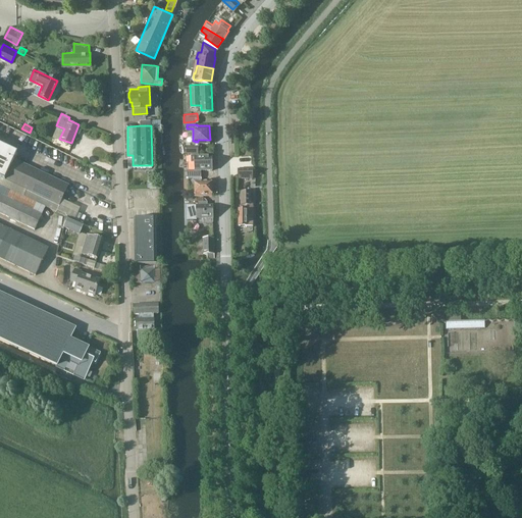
[(0,141),(0,174),(3,177),(17,149),(0,141)]
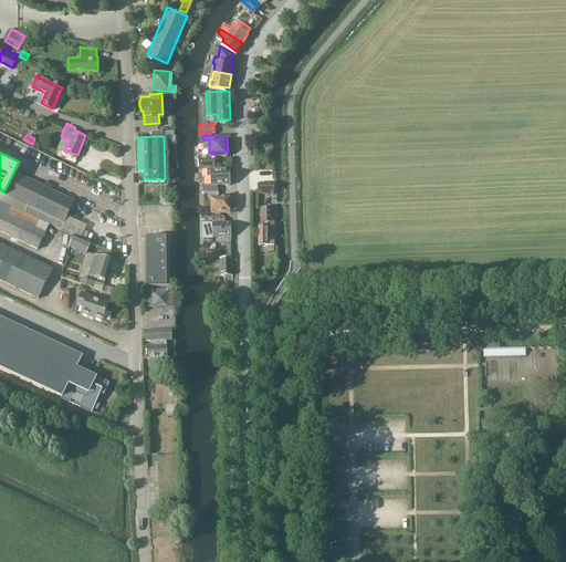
[(200,164),(213,164),(212,155),(199,155),(200,164)]
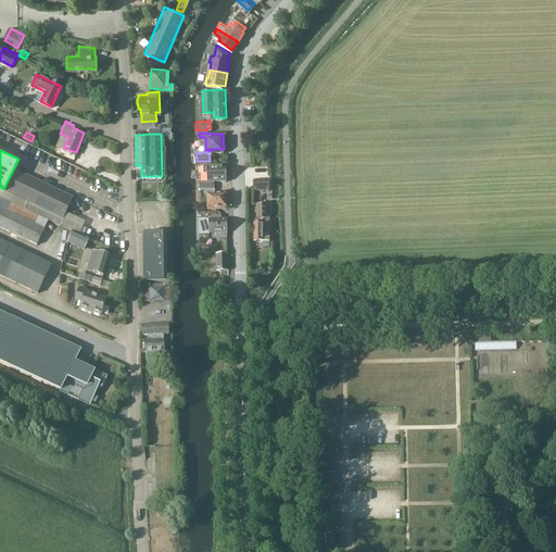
[(212,164),(212,162),(203,162),(203,170),(206,170),(207,178),(226,177),(226,163),(212,164)]
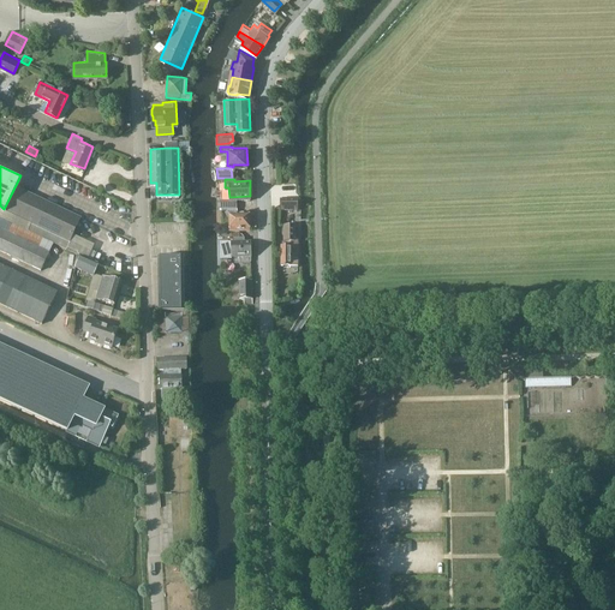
[(69,239),(79,215),(19,186),(7,210),(69,239)]
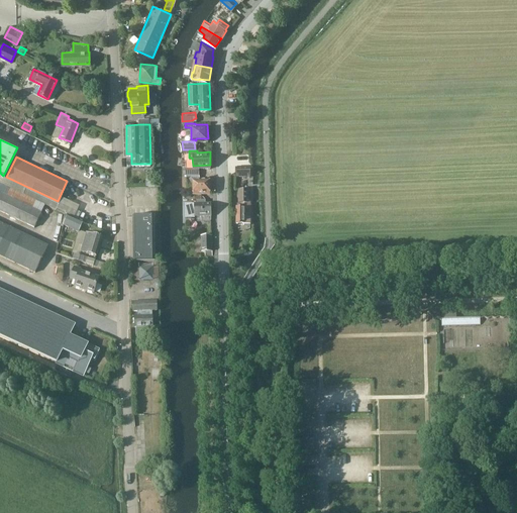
[(235,174),(251,174),(250,165),(235,165),(235,174)]
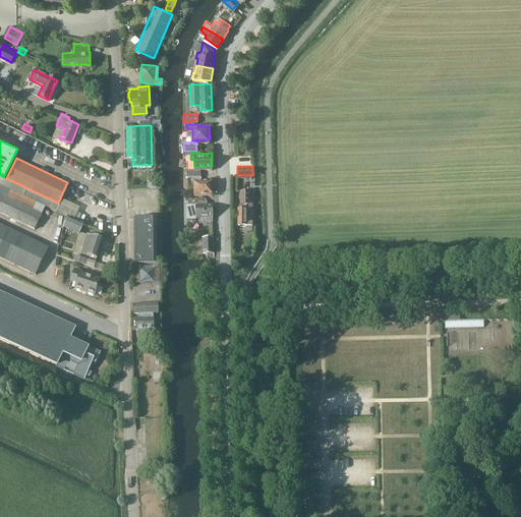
[(201,178),(201,167),(184,167),(184,169),(184,173),(193,173),(193,174),(193,176),(188,177),(188,184),(194,184),(195,192),(212,192),(211,178),(201,178)]
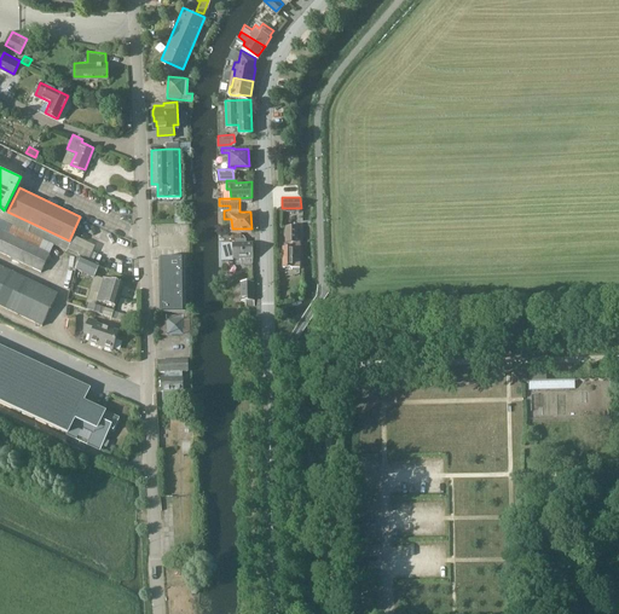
[(298,238),(298,224),(285,224),(285,238),(290,238),(290,244),(282,244),(282,264),(300,264),(300,238),(298,238)]
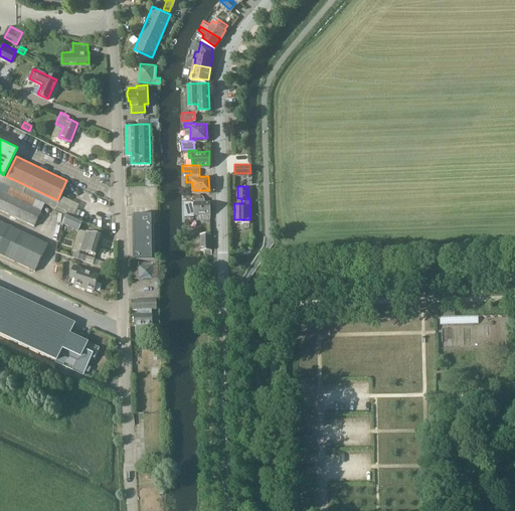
[(0,207),(33,224),(40,209),(0,189),(0,207)]
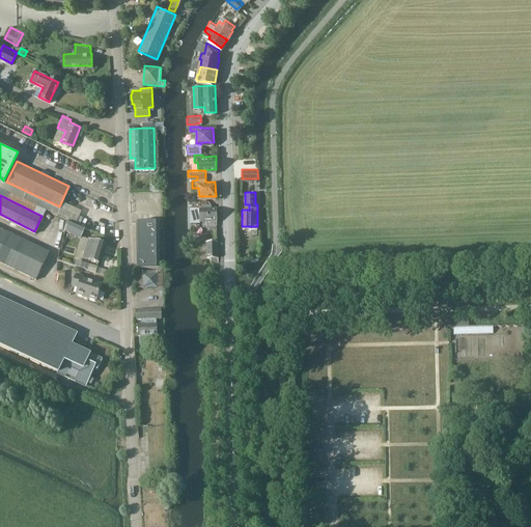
[(199,206),(190,206),(190,221),(200,221),(200,220),(217,219),(217,205),(211,205),(211,202),(203,202),(203,205),(199,205),(199,206)]
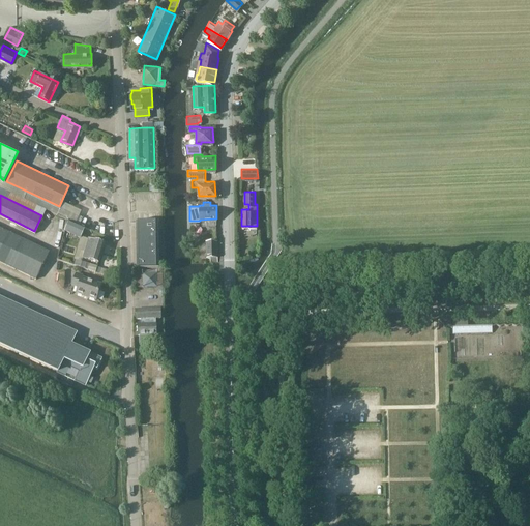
[(69,217),(64,228),(80,235),(85,225),(69,217)]
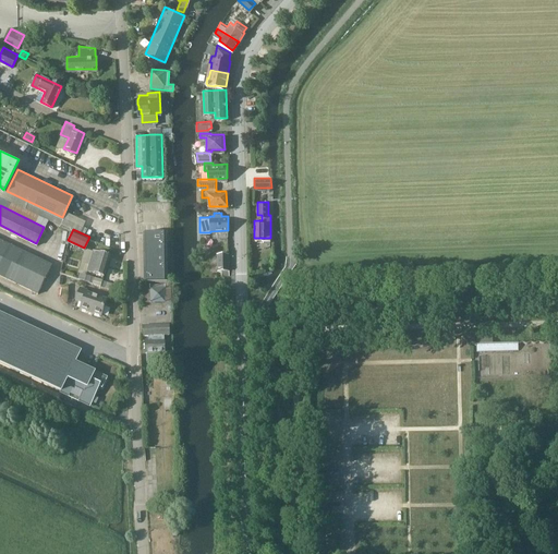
[(167,230),(143,230),(143,255),(143,279),(167,279),(167,254),(167,230)]
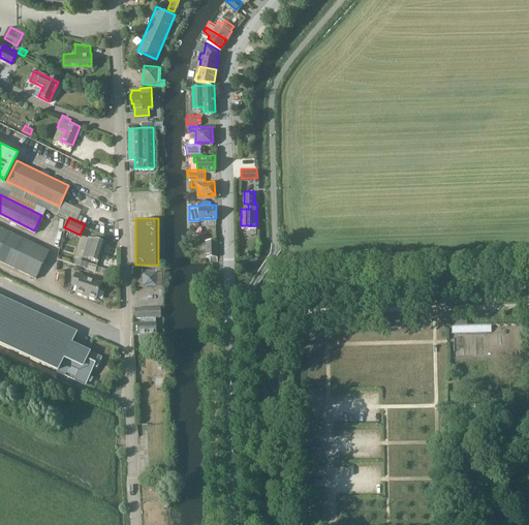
[(0,258),(35,276),(49,250),(0,226),(0,258)]
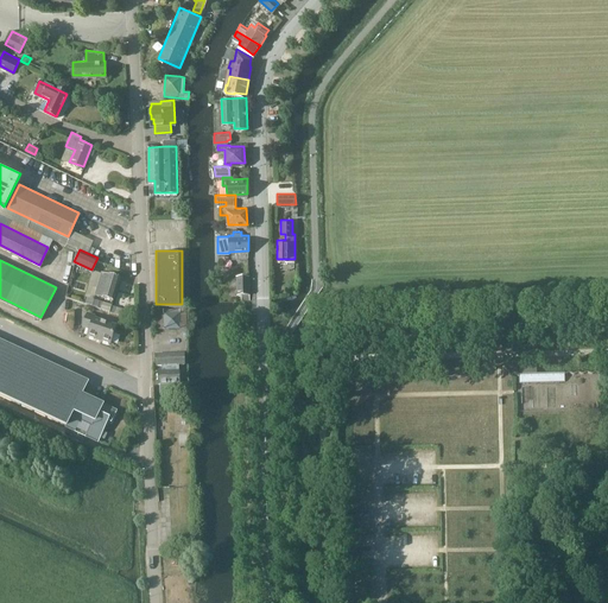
[(113,298),(119,277),(101,272),(95,292),(113,298)]
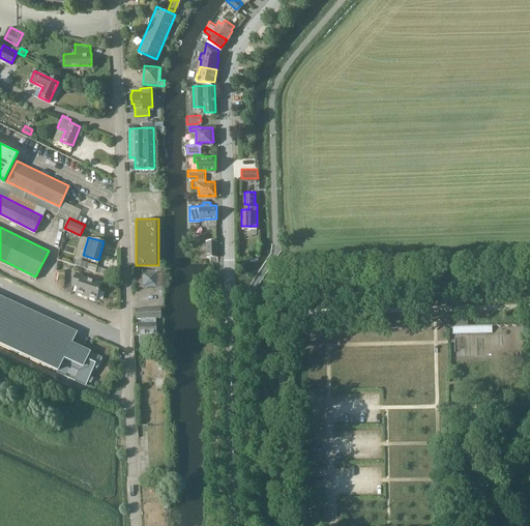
[(207,255),(217,255),(217,239),(207,240),(207,255)]
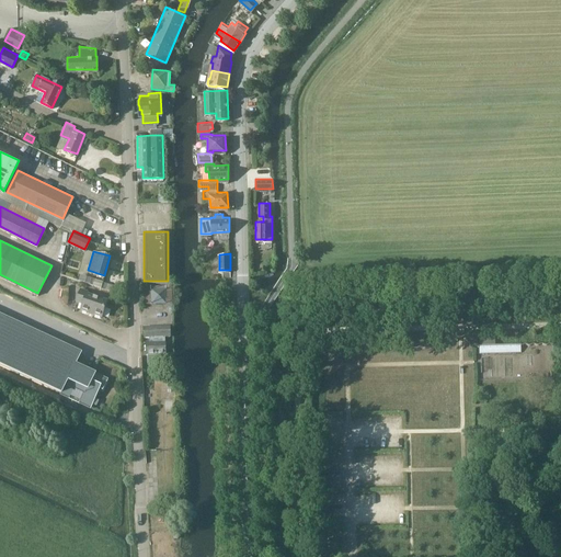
[(172,283),(144,283),(144,300),(172,300),(172,283)]
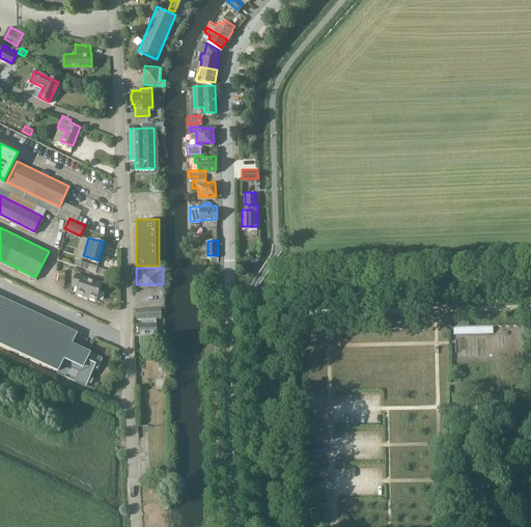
[(95,298),(101,282),(82,276),(83,274),(76,272),(72,283),(78,285),(76,290),(95,298)]
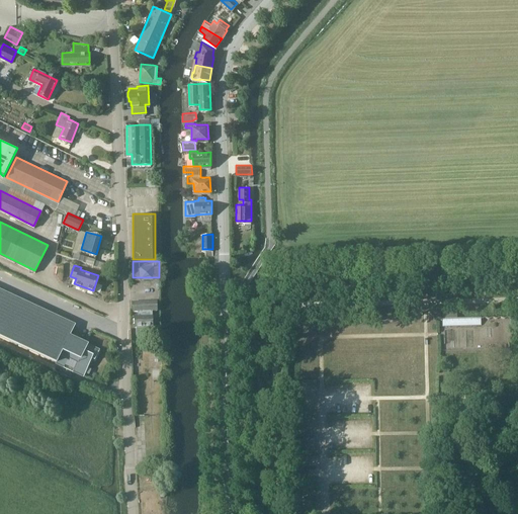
[(0,288),(0,334),(57,360),(64,363),(68,354),(78,358),(77,360),(78,360),(74,368),(83,372),(91,354),(94,355),(98,347),(69,334),(74,323),(0,288)]
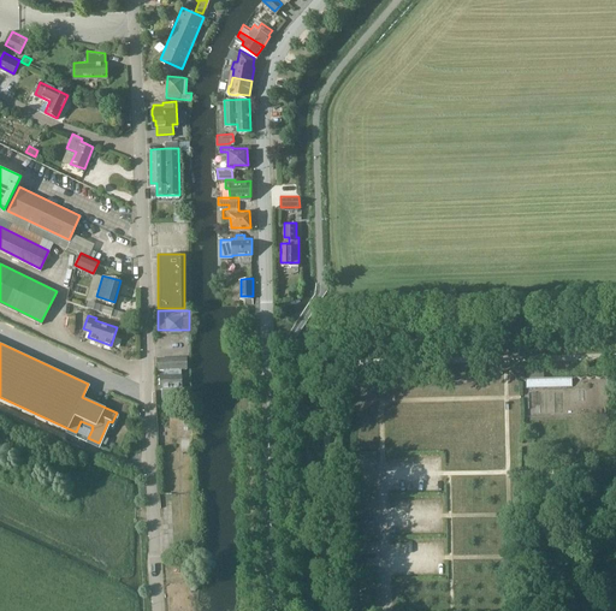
[(187,355),(158,356),(158,367),(164,367),(164,374),(160,374),(161,386),(178,386),(182,385),(181,371),(181,366),(187,366),(187,355)]
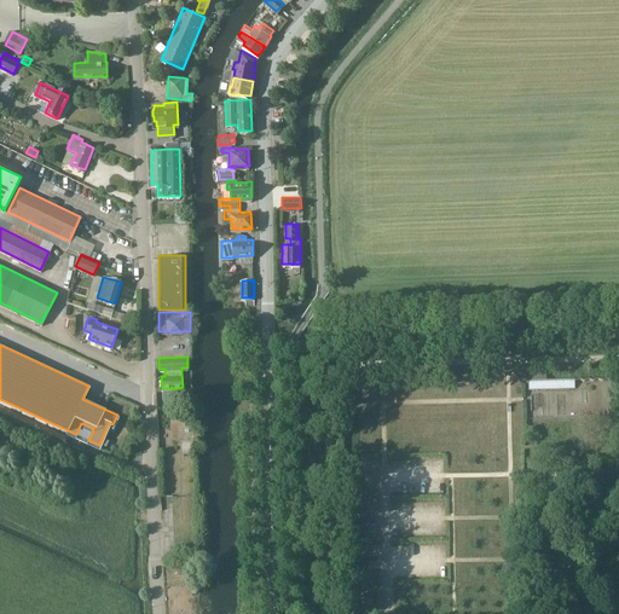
[(358,601),(374,601),(374,590),(358,590),(358,601)]
